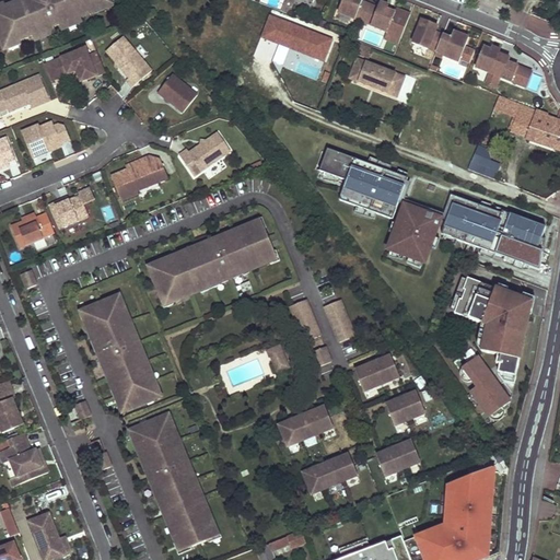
[(3,36),(7,44),(9,49),(21,44),(20,42),(34,36),(41,33),(42,35),(55,31),(54,28),(60,25),(80,18),(93,13),(94,14),(108,9),(107,6),(105,0),(22,0),(6,7),(4,3),(0,6),(0,23),(4,33),(3,36)]
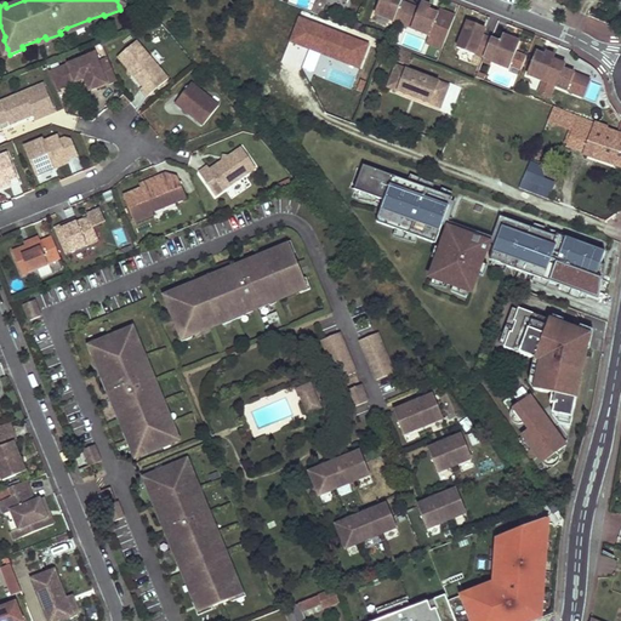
[(317,0),(313,13),(322,17),(328,0),(317,0)]
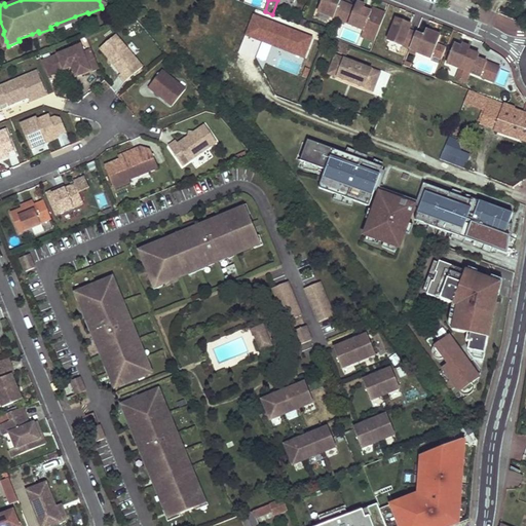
[(323,0),(317,12),(334,19),(334,17),(342,21),(348,5),(340,2),(340,0),(323,0)]
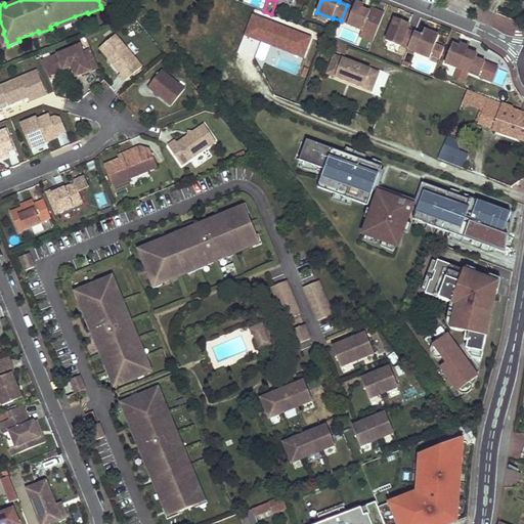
[(378,31),(385,14),(372,9),(370,12),(362,9),(364,6),(357,3),(355,8),(347,5),(341,20),(349,24),(348,25),(364,31),(366,27),(378,31)]
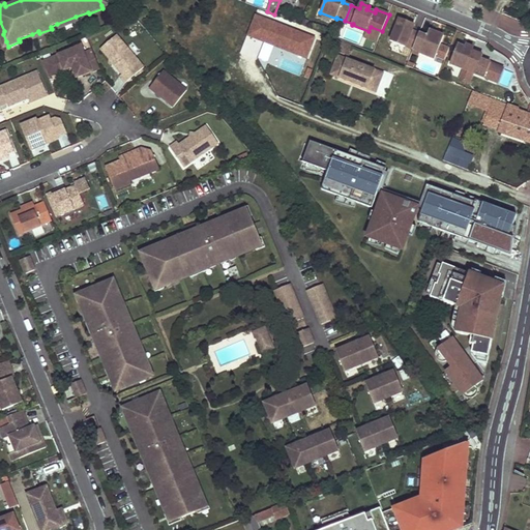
[(306,61),(315,38),(253,16),(244,38),(272,48),(267,63),(283,68),(288,54),(306,61)]
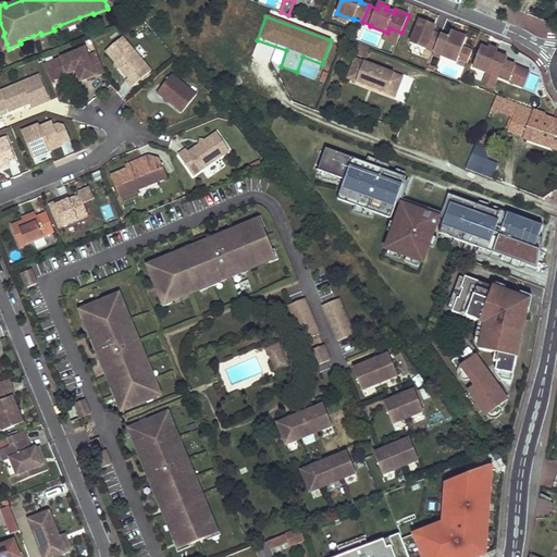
[(79,17),(60,25),(62,31),(82,23),(79,17)]
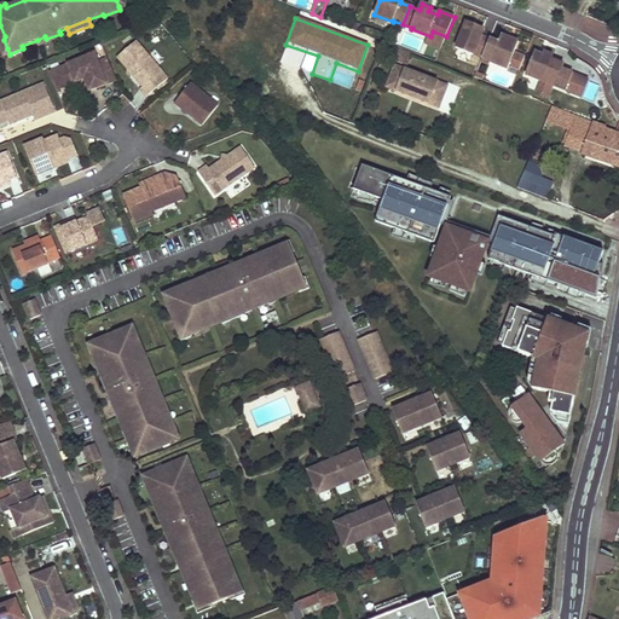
[(473,29),(463,25),(455,47),(473,55),(474,53),(482,57),(491,39),(481,35),(484,28),(474,25),(473,29)]
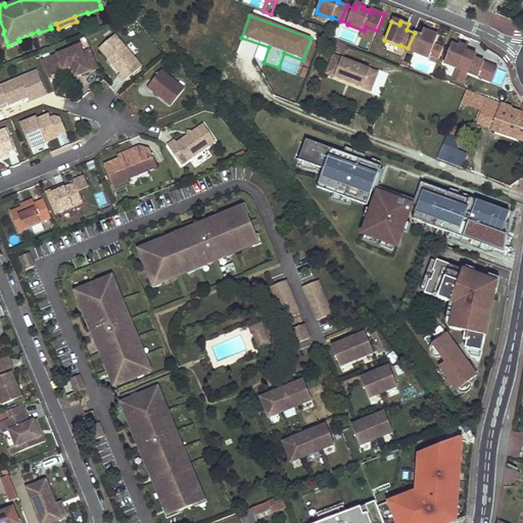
[(377,31),(366,27),(364,31),(360,40),(371,45),(377,31)]
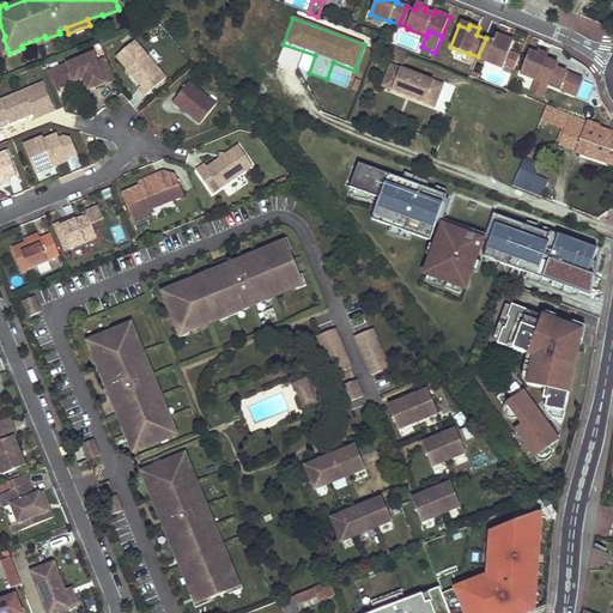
[(44,36),(37,40),(40,46),(61,36),(60,34),(46,38),(44,36)]
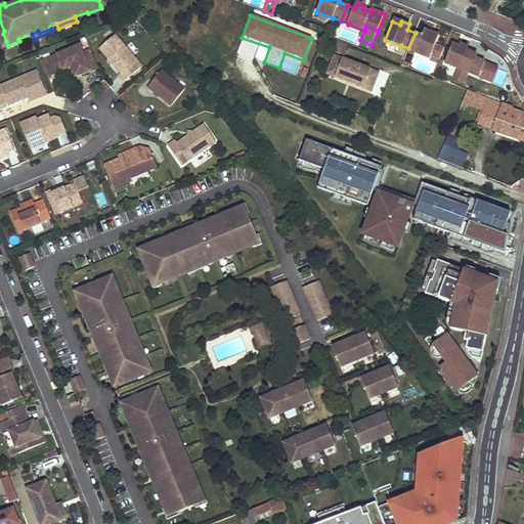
[(440,59),(444,49),(437,46),(441,37),(426,31),(423,36),(416,33),(409,48),(417,51),(417,52),(432,58),(433,56),(440,59)]
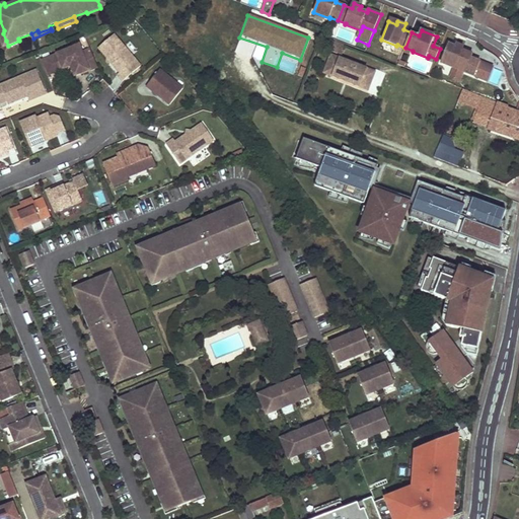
[(115,34),(98,48),(107,58),(112,58),(112,63),(120,73),(118,75),(123,81),(141,66),(115,34)]
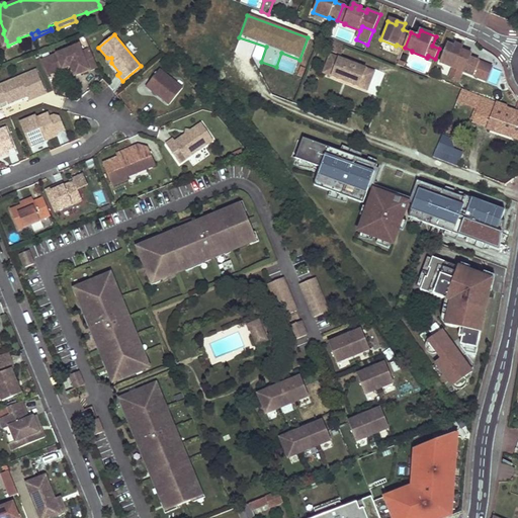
[(346,46),(335,41),(332,49),(343,53),(346,46)]
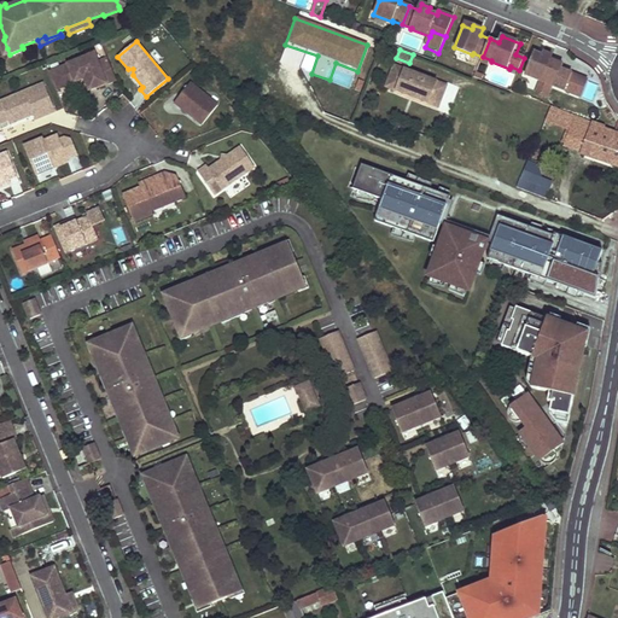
[(561,70),(563,65),(551,60),(553,56),(543,52),(541,57),(532,53),(524,75),(554,87),(561,70)]
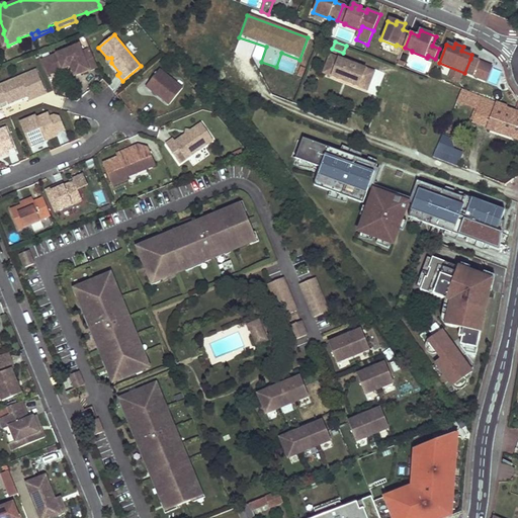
[(80,46),(41,61),(47,73),(63,67),(64,69),(72,66),(74,71),(79,69),(81,74),(98,67),(90,49),(83,53),(80,46)]
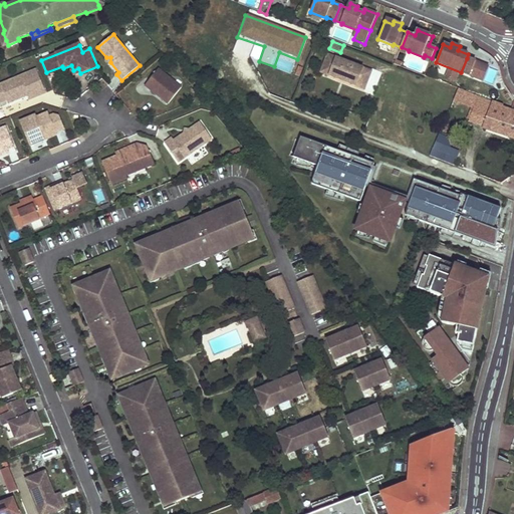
[(337,57),(328,54),(321,72),(329,75),(337,57)]
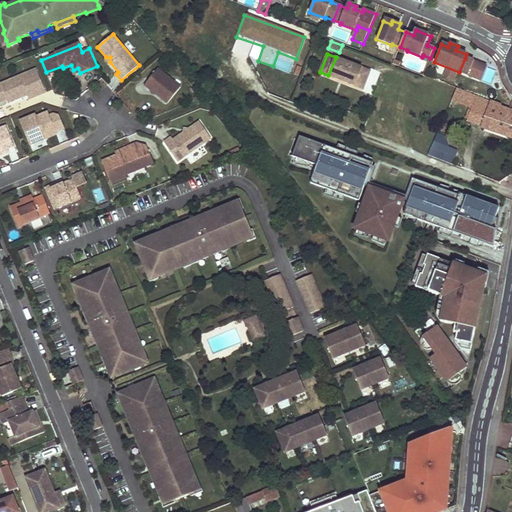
[(370,71),(336,57),(328,75),(339,80),(340,77),(345,79),(344,82),(364,89),(370,71)]
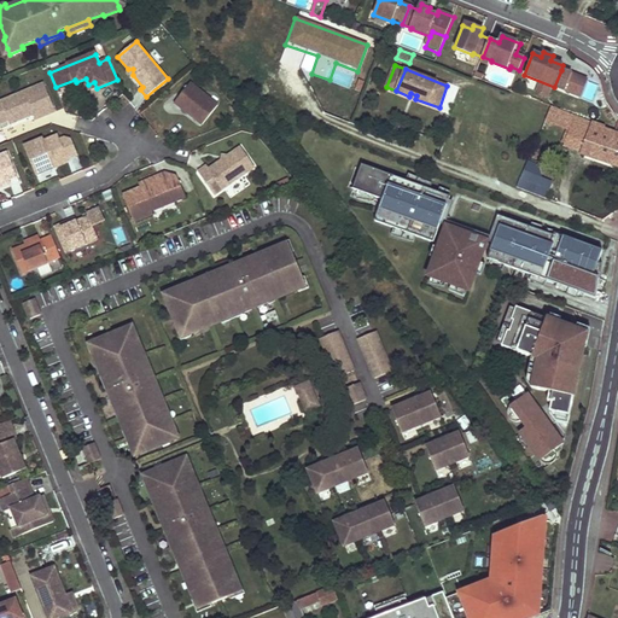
[(343,70),(339,80),(350,85),(354,75),(343,70)]
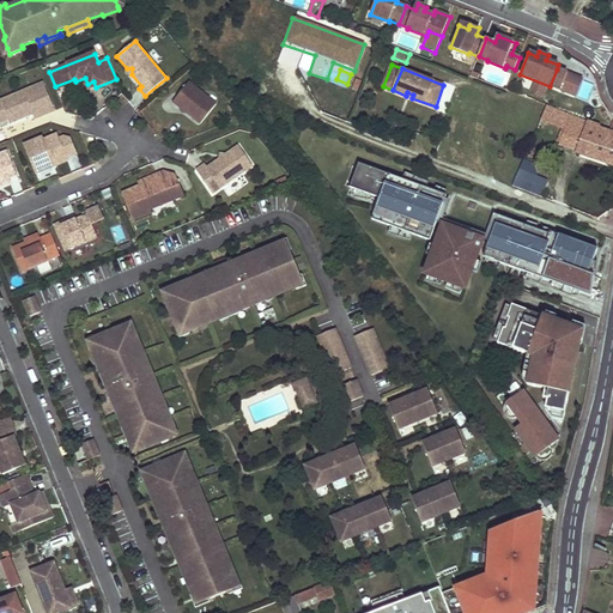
[(557,70),(550,86),(560,90),(566,73),(557,70)]
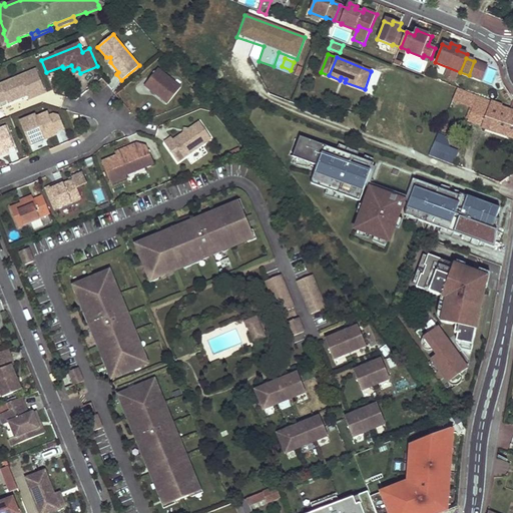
[(485,65),(474,61),(469,75),(479,79),(485,65)]
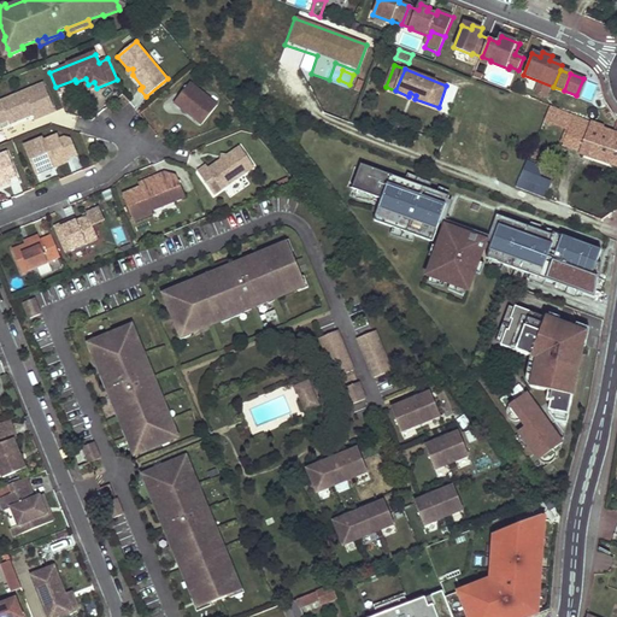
[(56,87),(57,90),(76,82),(75,80),(56,87)]
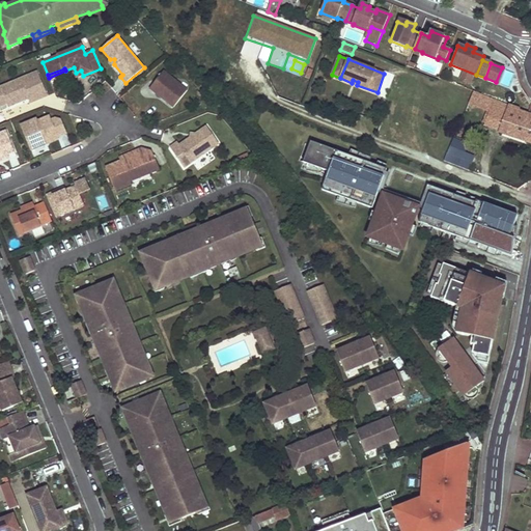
[(164,72),(150,88),(174,107),(188,90),(164,72)]
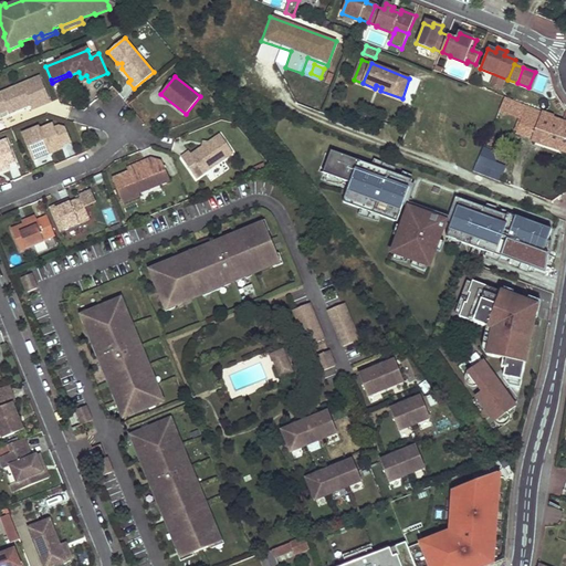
[(41,77),(0,93),(0,114),(8,111),(9,115),(28,107),(25,104),(30,103),(31,106),(33,111),(51,103),(41,77)]
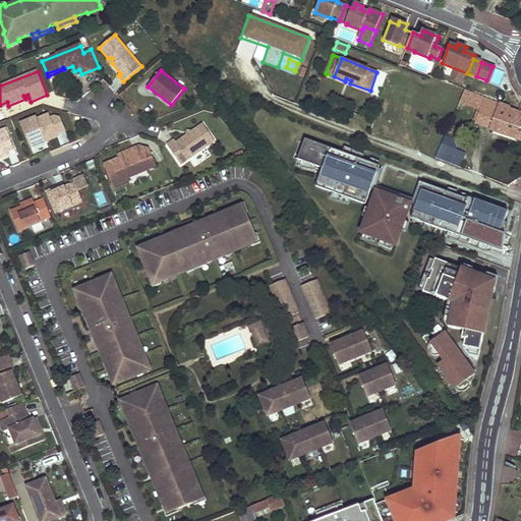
[(456,100),(458,95),(445,90),(443,96),(456,100)]
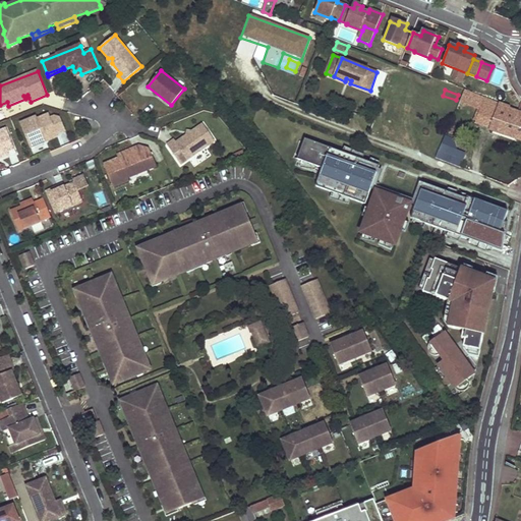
[(484,97),(465,90),(457,108),(477,115),(484,97)]
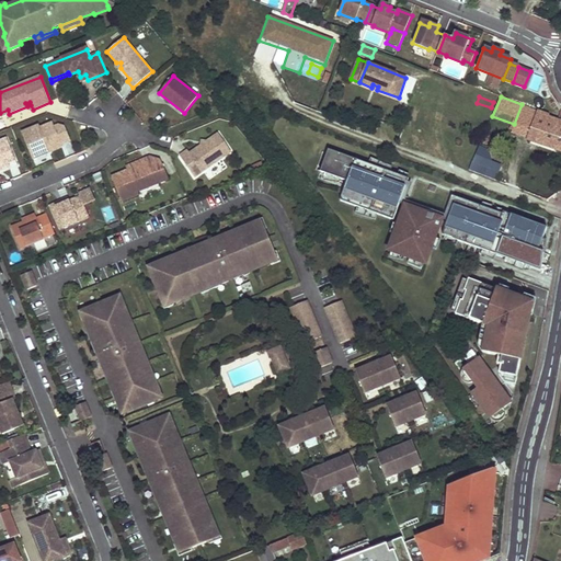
[(560,121),(550,117),(550,115),(522,104),(514,124),(512,130),(527,136),(526,138),(560,150),(560,121)]
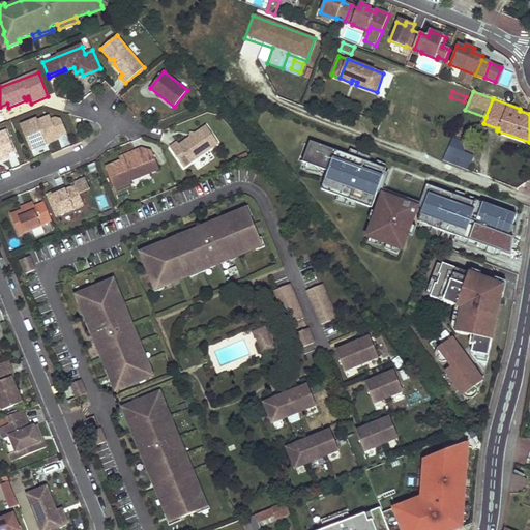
[(36,118),(21,124),(32,150),(47,144),(46,142),(66,134),(61,120),(56,118),(51,120),(50,116),(37,121),(36,118)]
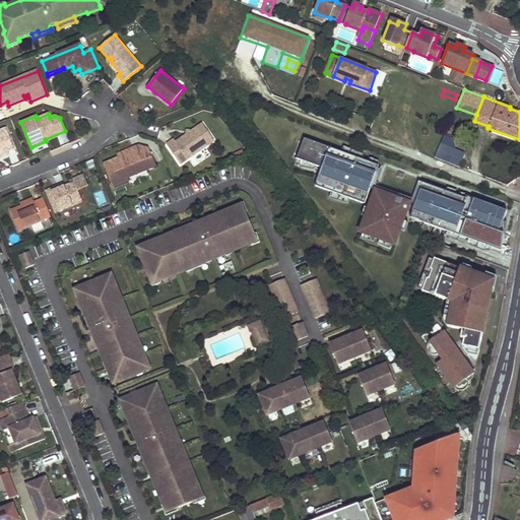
[(175,139),(167,144),(181,164),(214,141),(203,124),(192,131),(191,136),(187,135),(176,142),(175,139)]
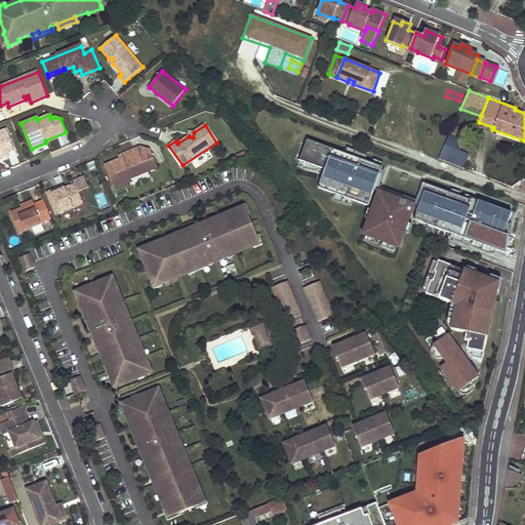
[(7,129),(0,132),(0,160),(9,156),(7,153),(15,150),(7,129)]
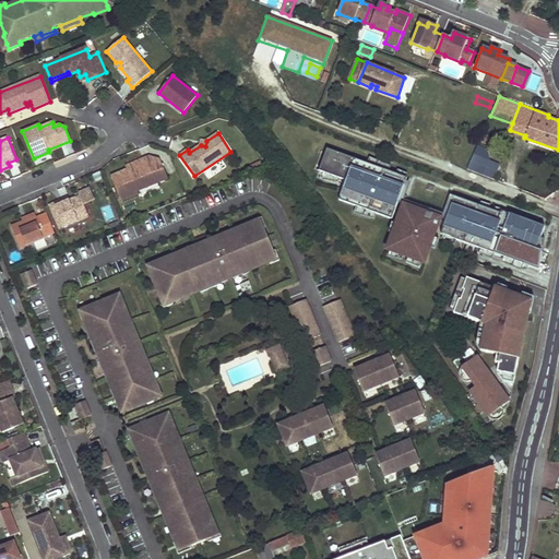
[(408,177),(328,147),(320,169),(347,179),(340,199),(393,217),(399,201),(405,185),(408,177)]
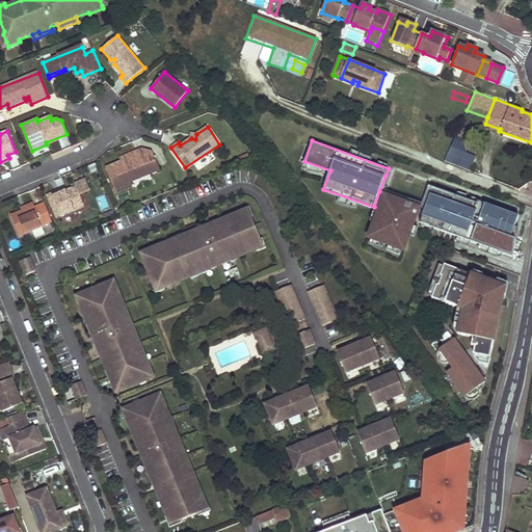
[(123,161),(106,168),(115,191),(132,185),(131,182),(160,170),(153,153),(143,150),(131,154),(132,157),(123,161)]
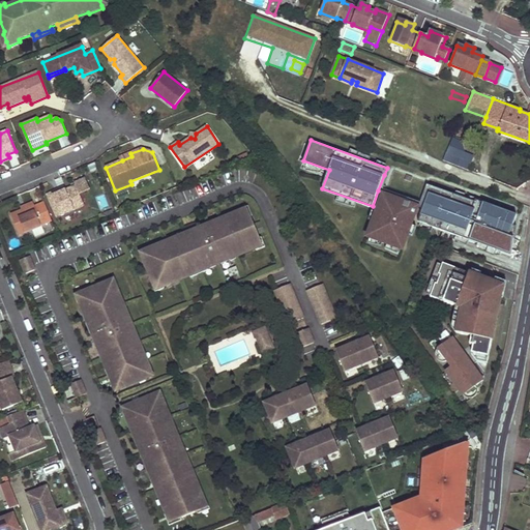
[(384,188),(388,176),(384,175),(378,190),(383,193),(419,206),(423,207),(432,185),(428,184),(421,202),(384,188)]
